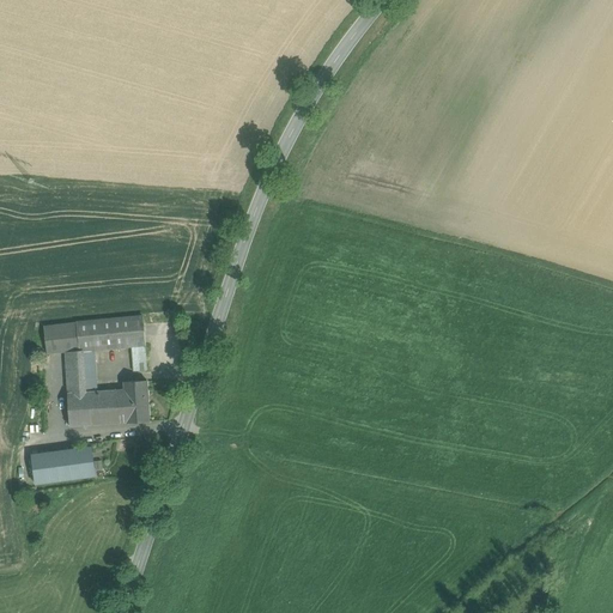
[(144,317),(78,322),(79,350),(96,350),(133,346),(146,345),(144,317)]
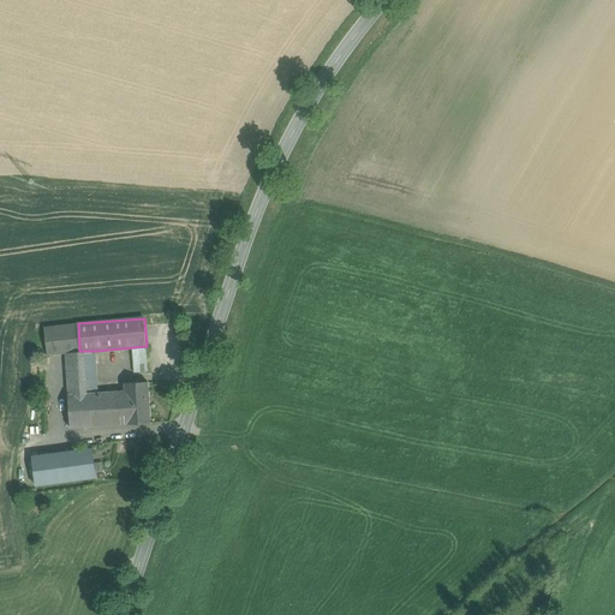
[(78,323),(45,326),(47,353),(66,352),(79,351),(78,323)]
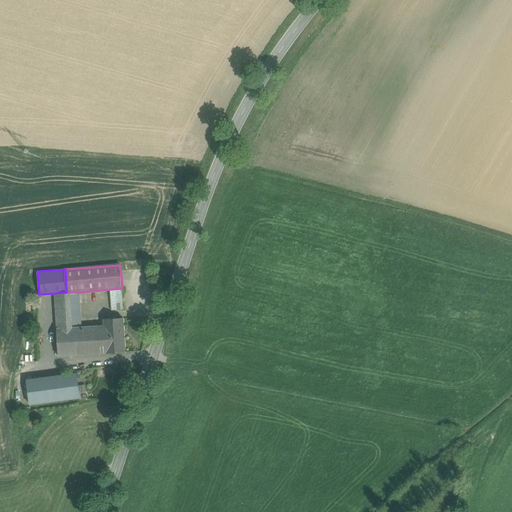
[(122,288),(111,289),(112,311),(123,310),(122,288)]
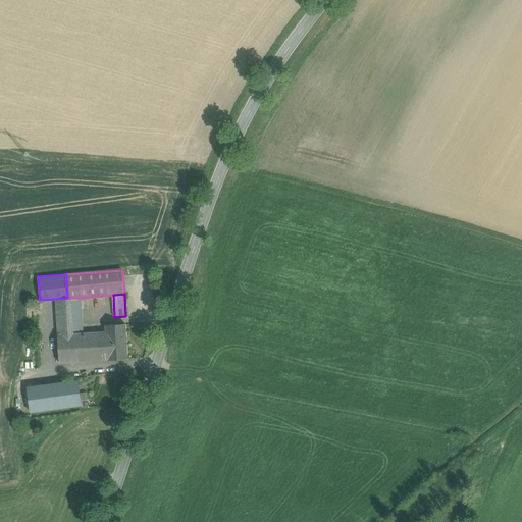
[(67,298),(56,299),(59,336),(72,335),(69,298),(67,298)]
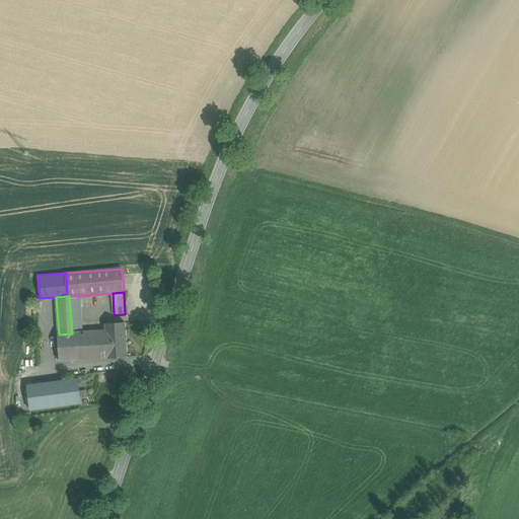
[(81,296),(69,296),(72,334),(83,332),(81,296)]
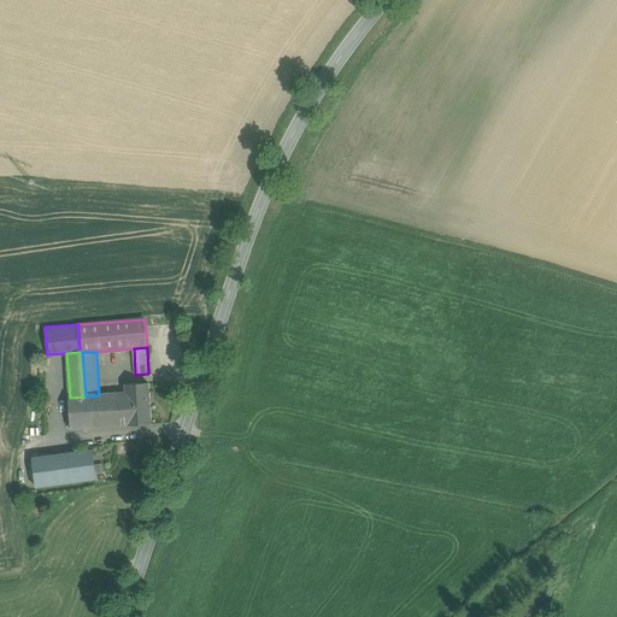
[(150,385),(127,386),(127,394),(129,425),(129,427),(152,425),(150,385)]
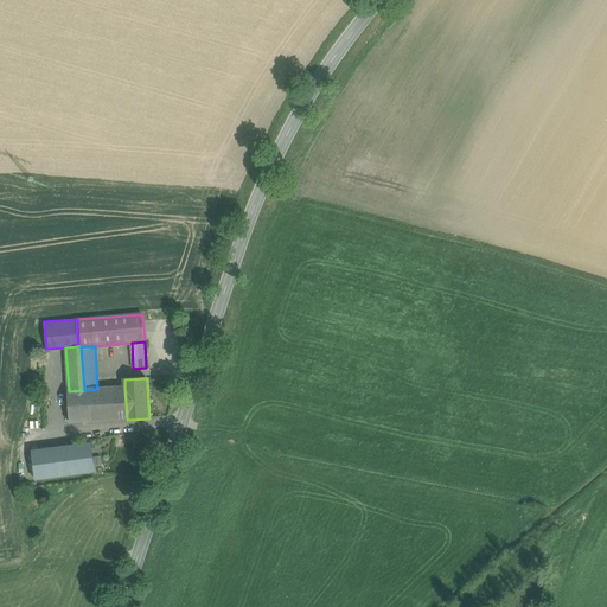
[(84,390),(69,391),(71,423),(127,419),(125,388),(97,389),(84,390)]
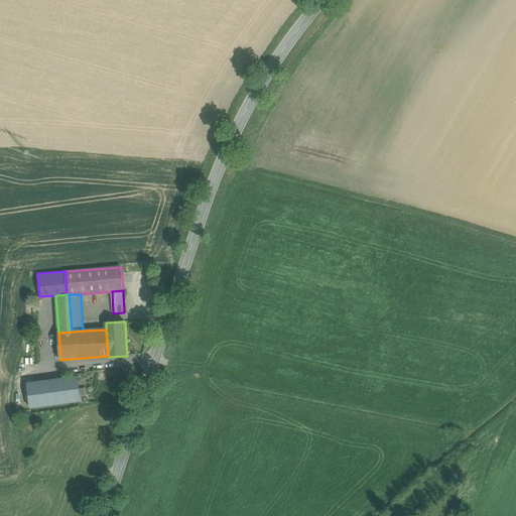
[(79,377),(28,385),(32,408),(82,401),(79,377)]
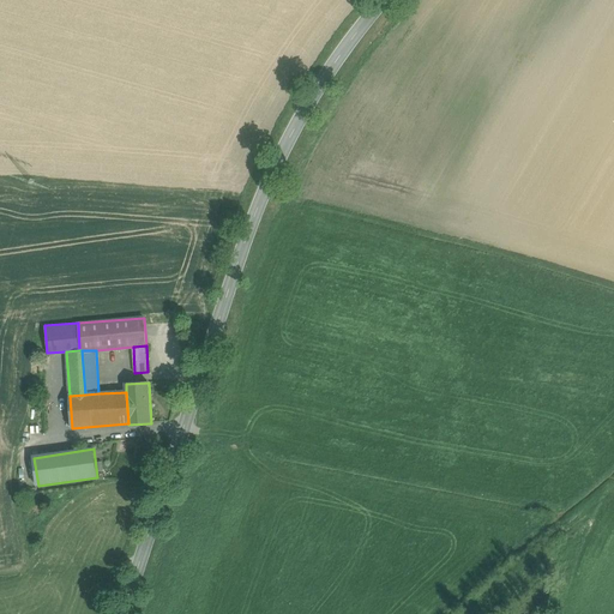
All buildings are outlined.
